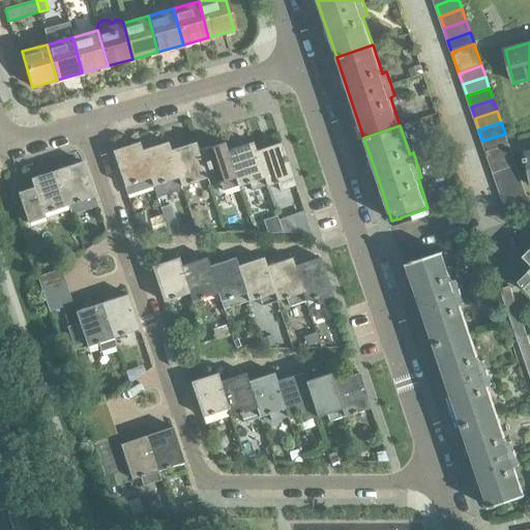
[(482,141),(487,152),(508,145),(505,134),(482,141)]
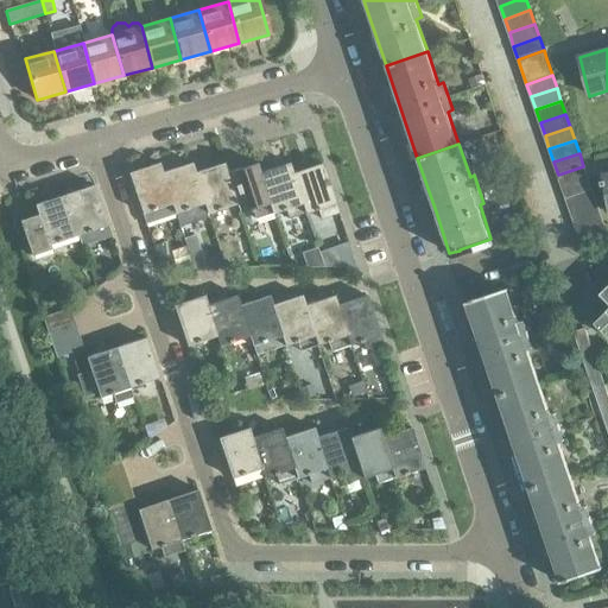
[(172,203),(163,172),(159,163),(128,173),(143,213),(172,203)]
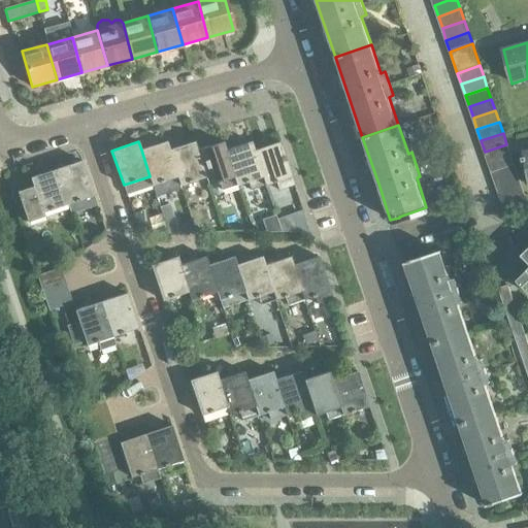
[(166,141),(141,150),(150,176),(153,186),(178,177),(169,150),(166,141)]
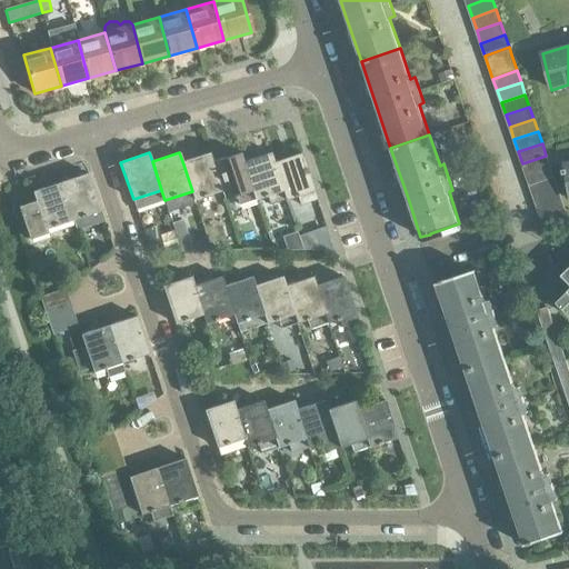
[(196,200),(221,191),(211,162),(212,162),(210,152),(182,161),(192,191),(196,200)]
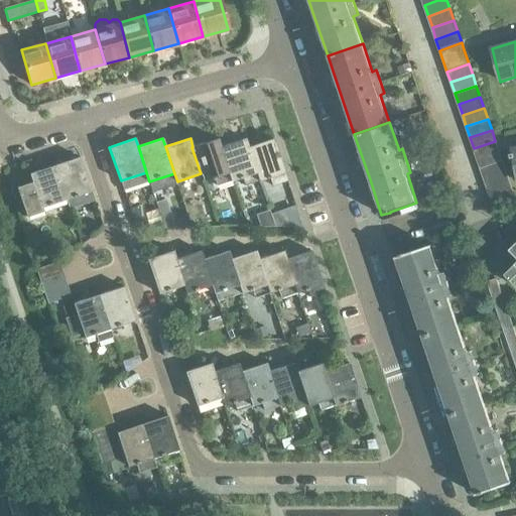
[(218,186),(232,181),(221,147),(218,138),(192,147),(191,147),(201,173),(204,181),(215,178),(218,186)]
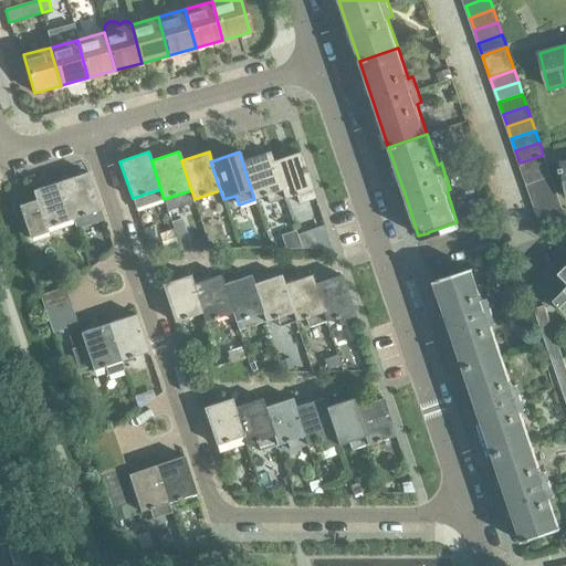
[(269,152),(242,161),(254,199),(265,195),(269,203),(284,198),(272,161),(269,152)]
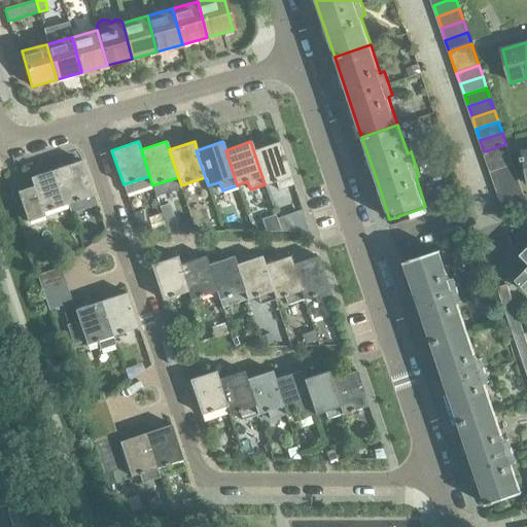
[(253,150),(265,184),(275,181),(278,189),(293,184),(279,141),(253,150)]
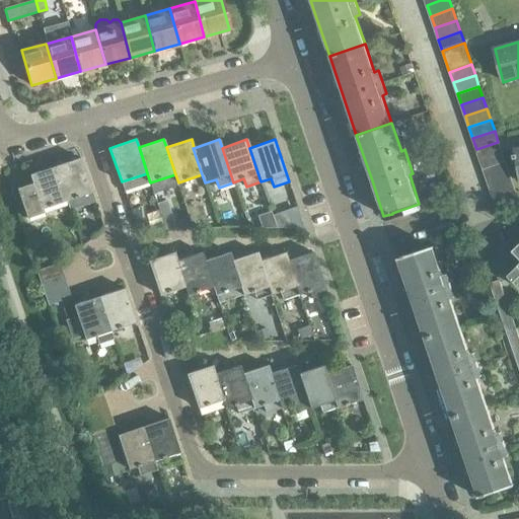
[(476,149),(484,170),(506,163),(498,142),(476,149)]
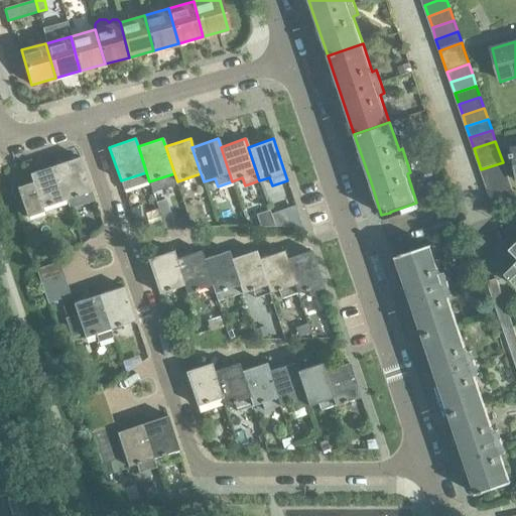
[(80,157),(55,165),(68,200),(91,190),(80,157)]
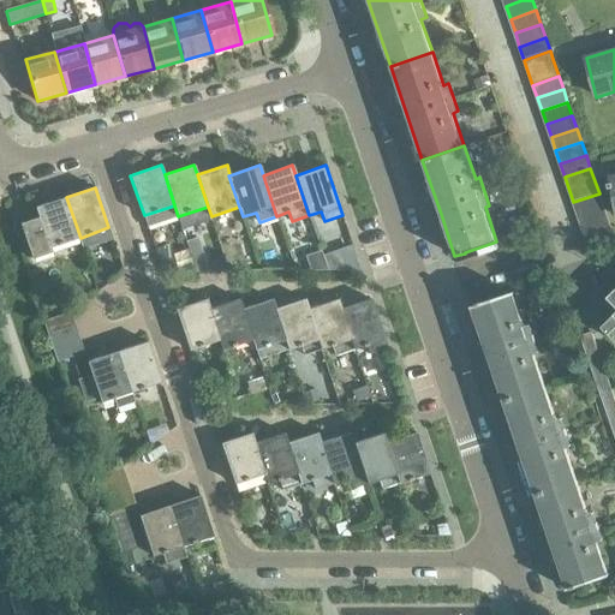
[(573,202),(578,215),(604,207),(599,193),(573,202)]
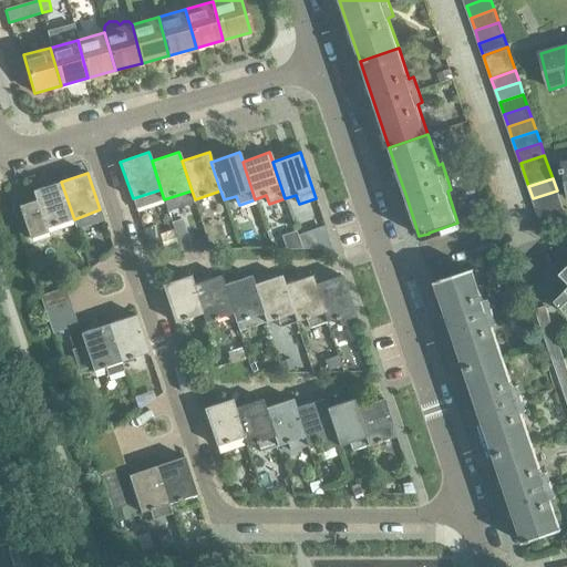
[(35,200),(19,206),(30,238),(48,232),(47,228),(74,219),(61,182),(32,192),(35,200)]
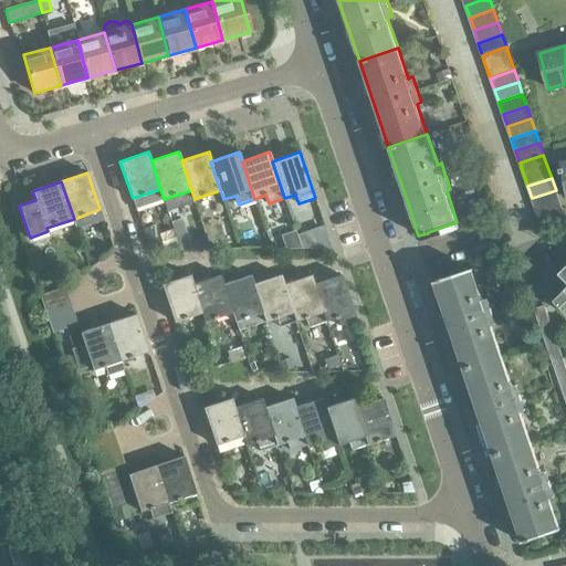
[(532,198),(536,210),(559,202),(556,190),(532,198)]
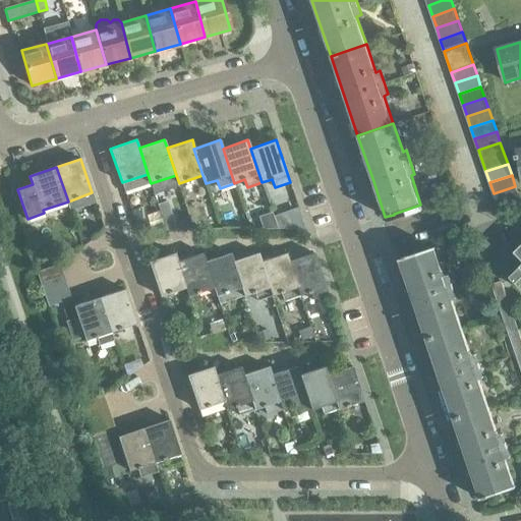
[(519,197),(515,186),(494,193),(497,205),(519,197)]
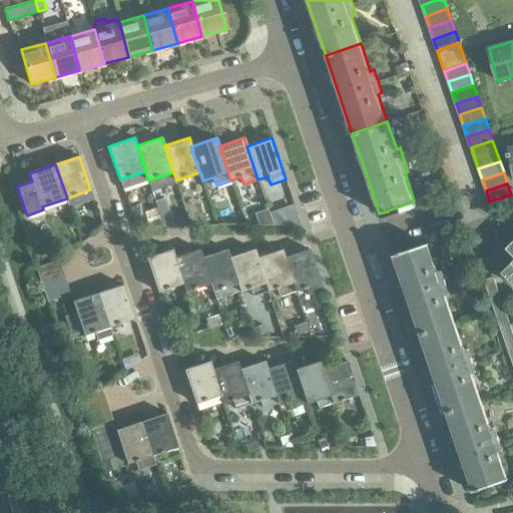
[(401,213),(416,208),(414,201),(399,207),(401,213)]
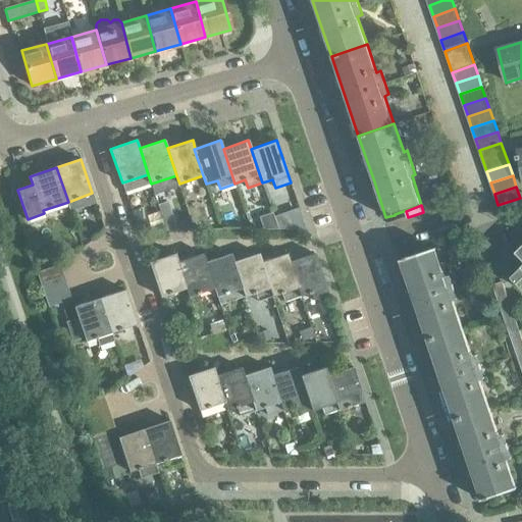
[(178,229),(173,215),(163,218),(167,229),(178,229)]
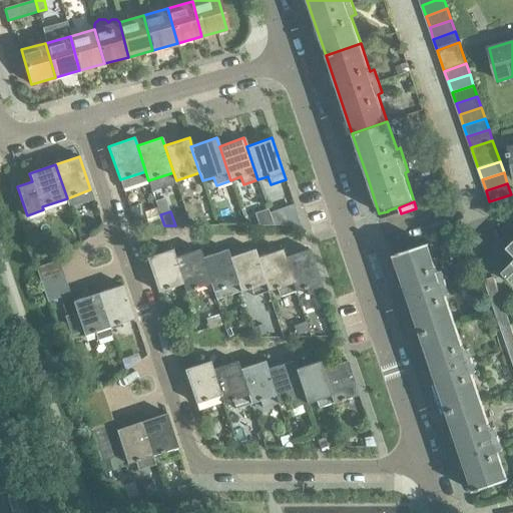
[(512,241),(500,253),(500,271),(512,284),(512,241)]
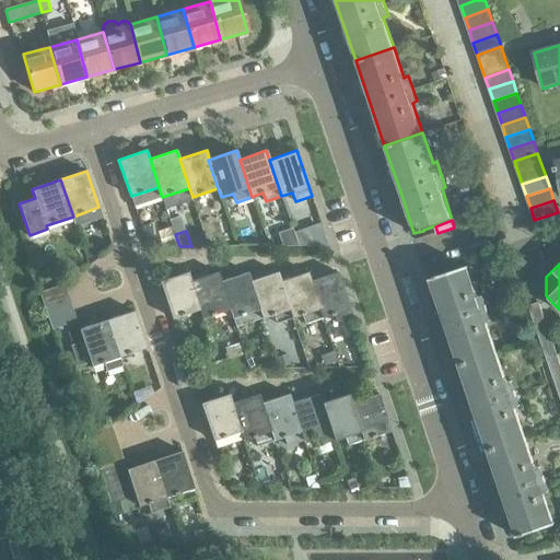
[(482,294),(477,296),(467,268),(468,267),(467,266),(439,276),(438,275),(433,277),(433,278),(429,279),(441,316),(457,364),(497,351),(486,322),(491,319),(482,294)]
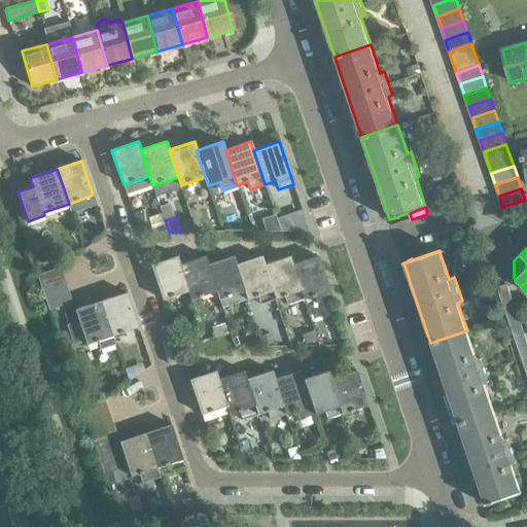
[(188,291),(180,265),(177,256),(150,265),(162,300),(188,291)]
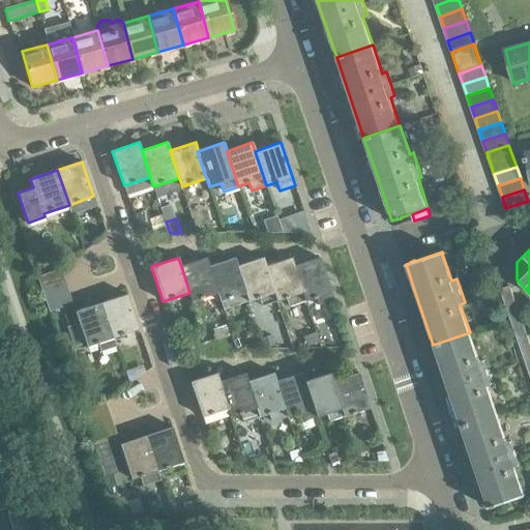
[(181,266),(189,293),(192,301),(217,293),(209,266),(206,258),(181,266)]
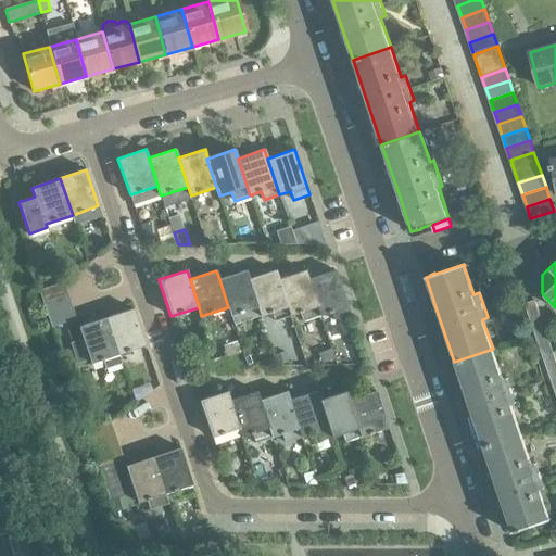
[(249,280),(258,307),(261,317),(289,307),(278,279),(276,270),(249,280)]
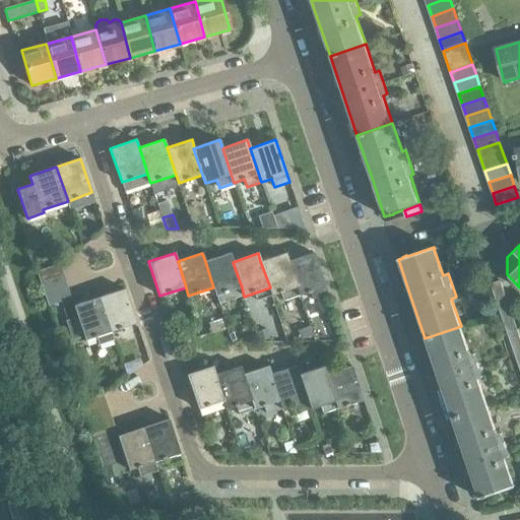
[(300,296),(288,261),(285,253),(260,261),(270,287),(272,296),(280,294),(282,301),(300,296)]
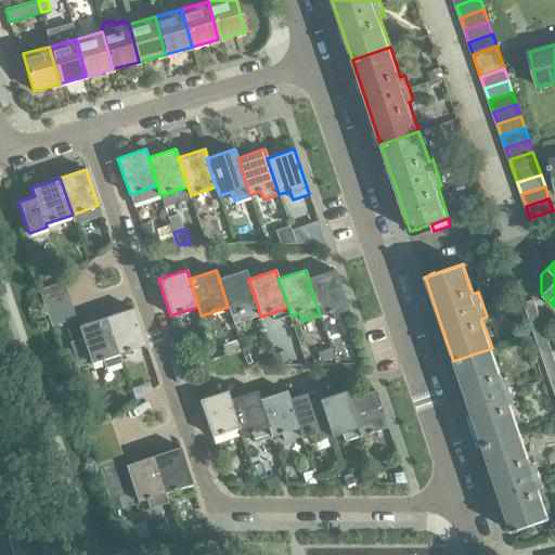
[(334,320),(350,314),(334,270),(308,279),(320,315),(331,311),(334,320)]
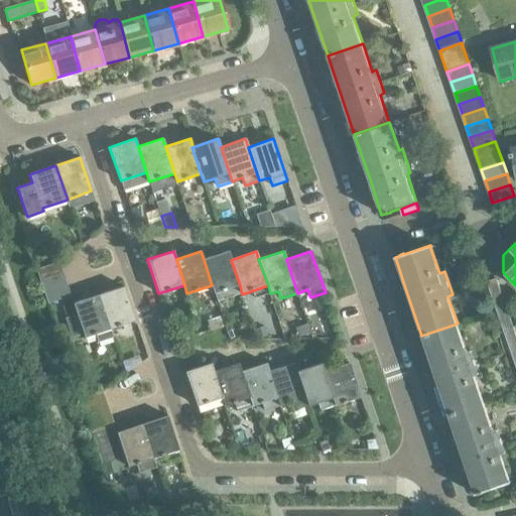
[(204,259),(212,285),(215,294),(240,285),(231,260),(228,252),(204,259)]
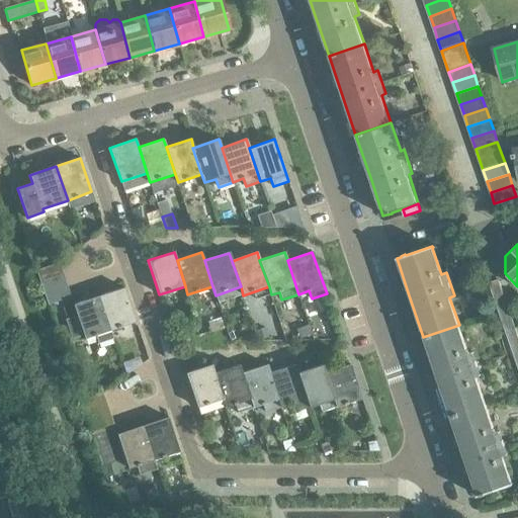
[(36,270),(40,282),(64,275),(60,263),(36,270)]
